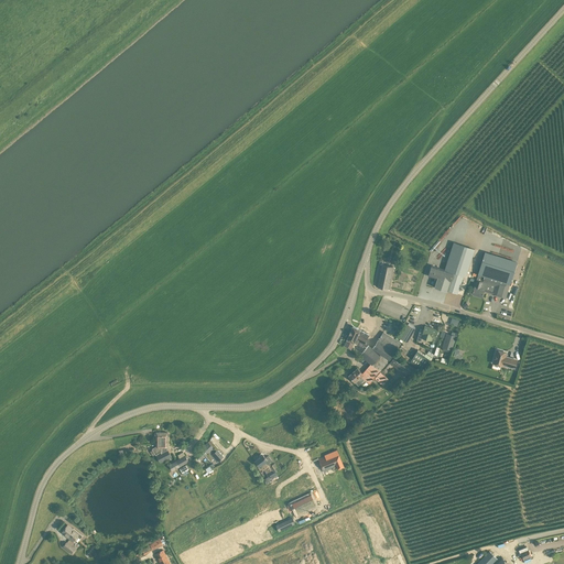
[(453,242),(444,270),(453,272),(447,290),(457,293),(463,275),(467,272),(475,249),(453,242)]
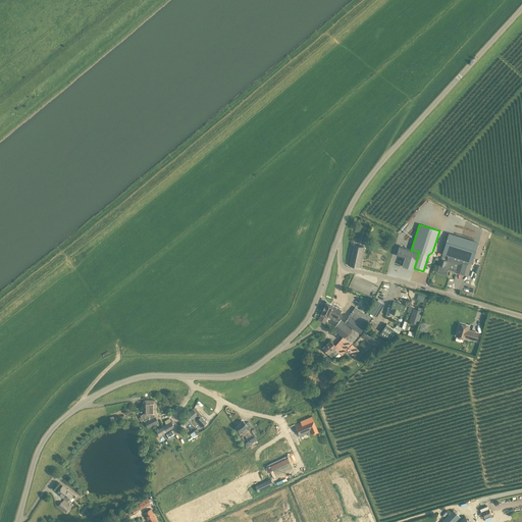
[(449,235),(442,254),(472,263),(478,243),(449,235)]
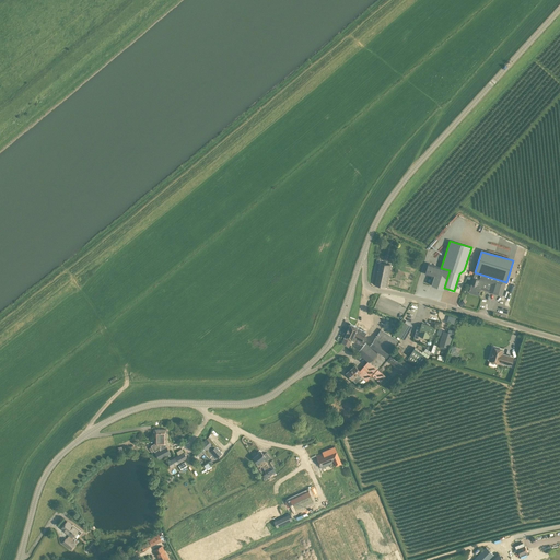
[(377,263),(373,284),(387,288),(392,265),(377,263)]
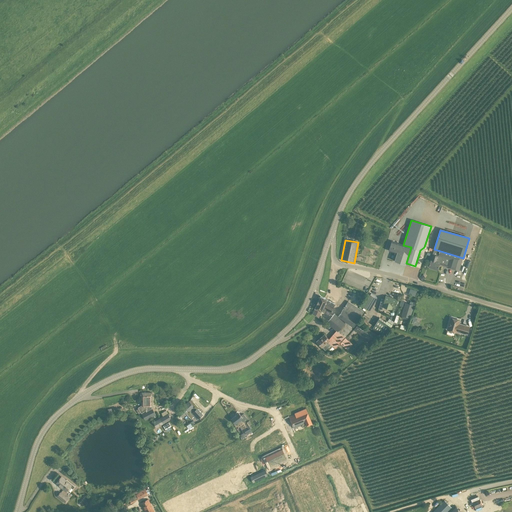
[(392,241),(389,250),(397,253),(395,261),(405,264),(406,263),(411,247),(403,245),(392,241)]
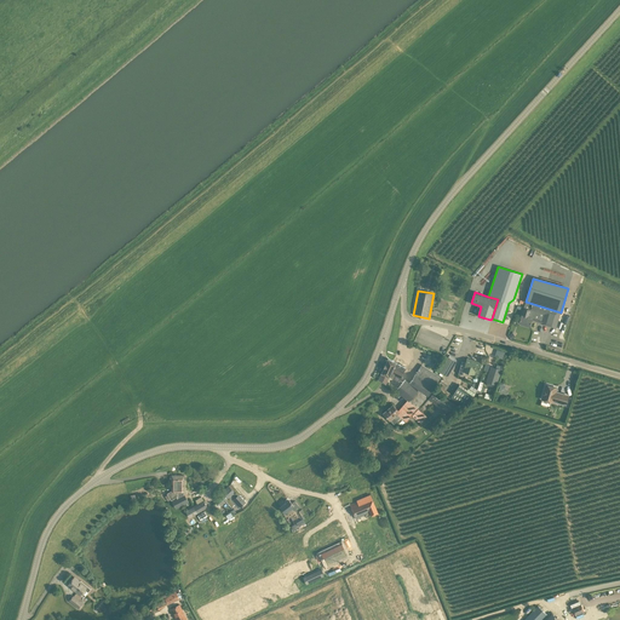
[(518,323),(529,327),(532,319),(534,319),(535,315),(543,316),(540,323),(556,328),(560,315),(561,313),(526,302),(518,323)]
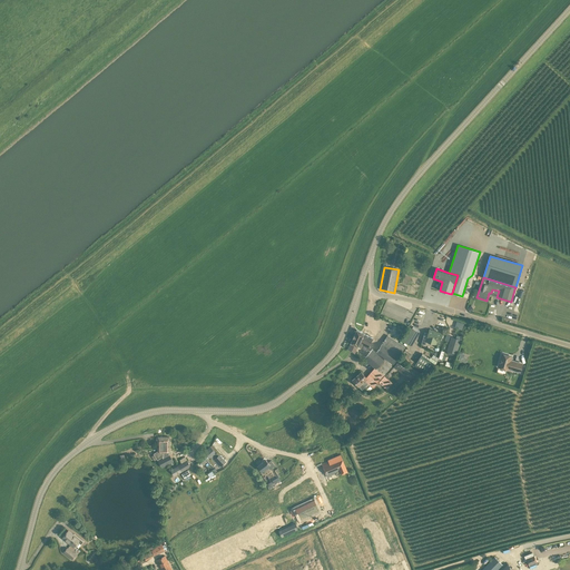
[(403,341),(412,345),(420,333),(420,332),(420,331),(419,330),(413,326),(412,328),(410,327),(403,341)]
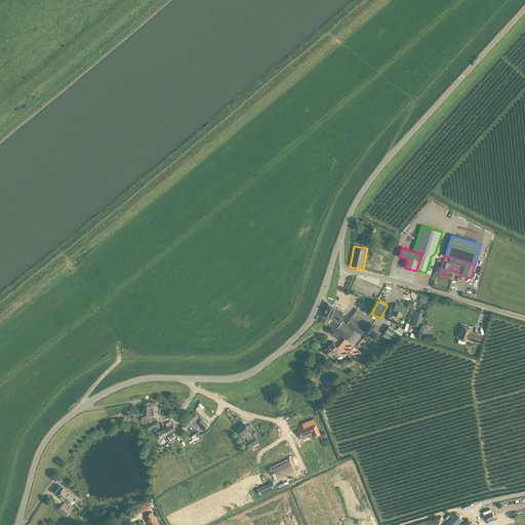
[(328,304),(326,309),(324,308),(323,310),(325,311),(323,316),(320,322),(327,325),(329,319),(330,319),(335,307),(328,304)]
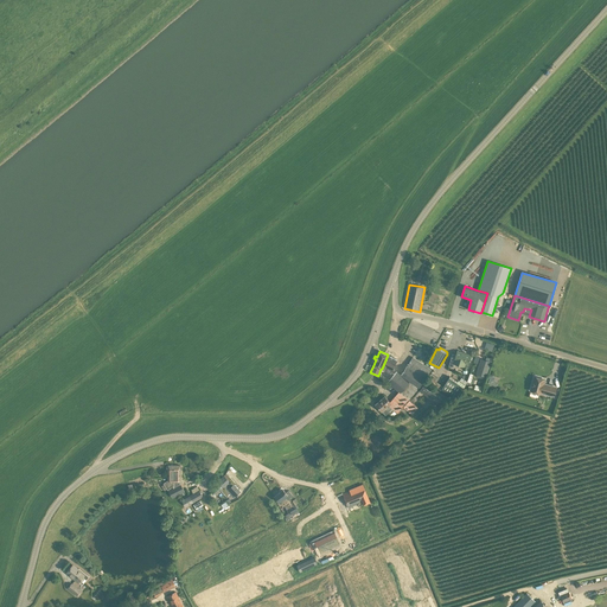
[(454,363),(467,368),(470,359),(471,360),(472,359),(472,358),(472,357),(471,357),(472,356),(458,351),(457,356),(452,355),(451,359),(449,366),(453,368),(454,363)]
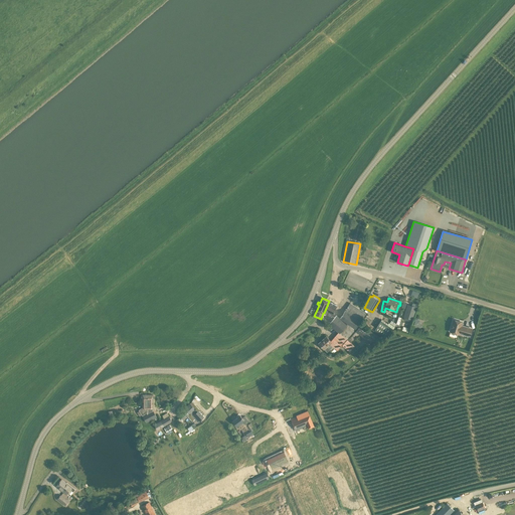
[(329,301),(324,313),(332,316),(337,305),(329,301)]
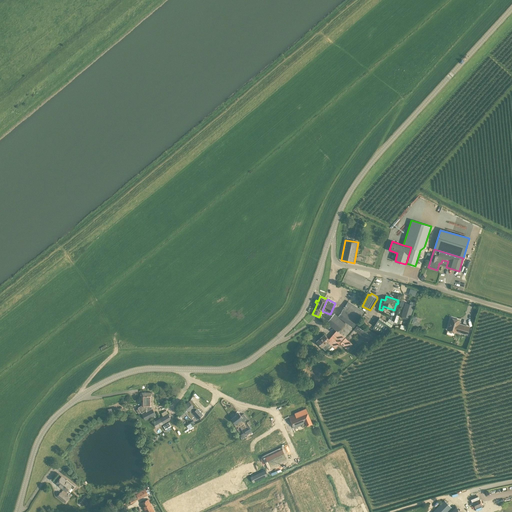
[(343,336),(345,337),(353,327),(364,312),(348,301),(338,316),(334,313),(327,322),(337,331),(340,333),(343,336)]
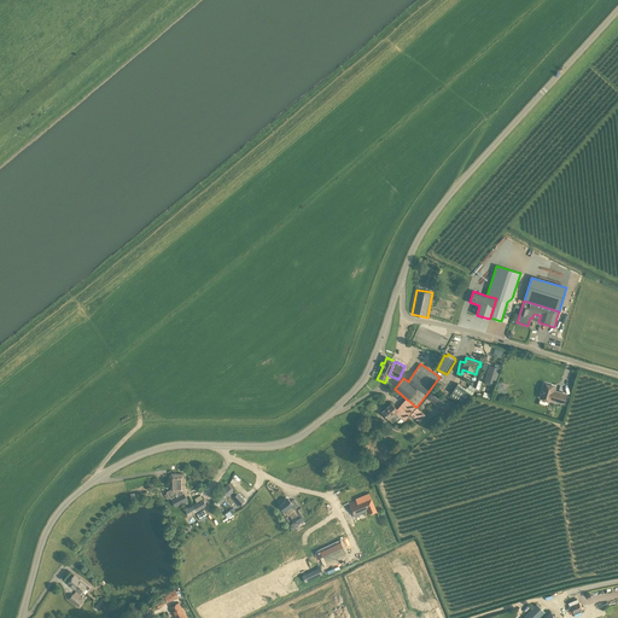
[(489,366),(484,380),(487,382),(495,384),(500,368),(489,366)]
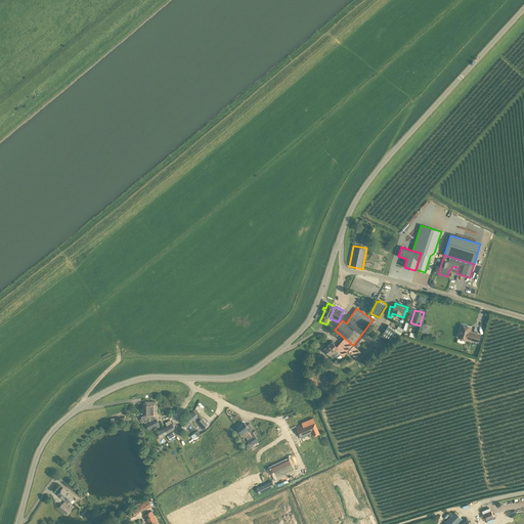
[(369,328),(376,331),(379,326),(375,323),(373,322),(369,328)]
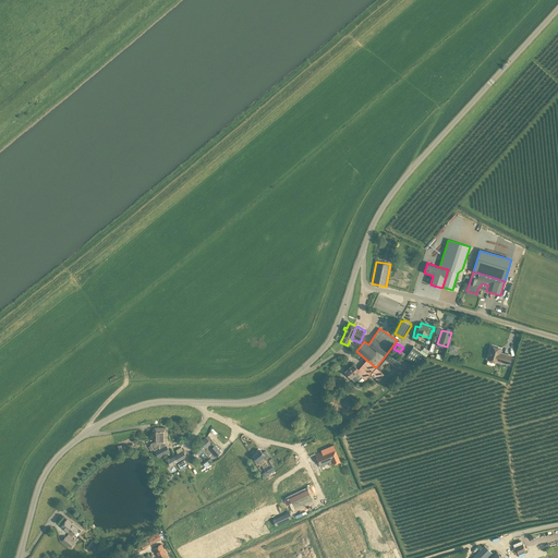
[(497,361),(509,364),(511,356),(499,353),(500,349),(492,347),(487,359),(497,362),(497,361)]
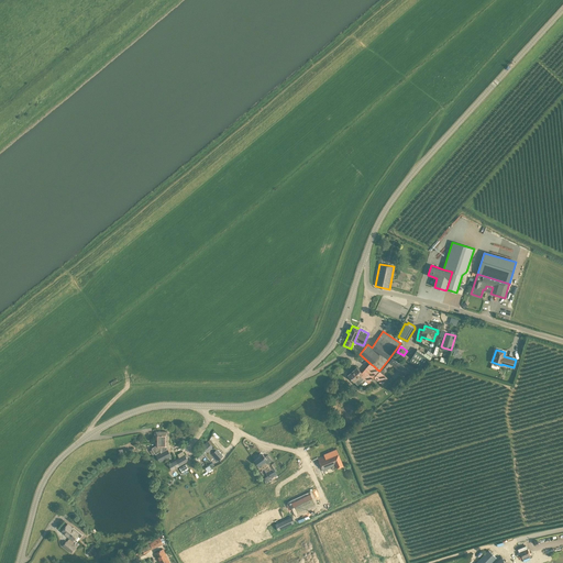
[(408,362),(419,370),(431,360),(416,351),(408,362)]
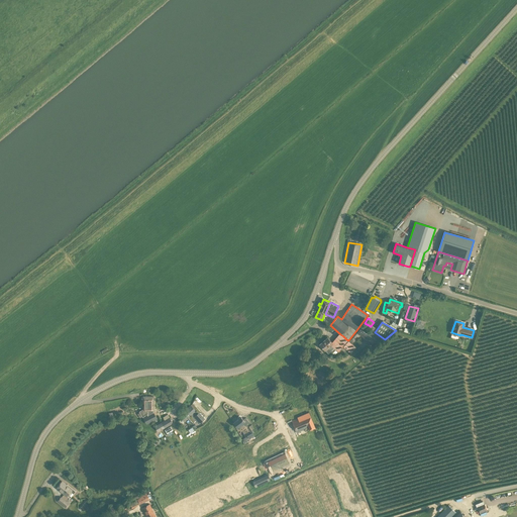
[(371,339),(375,333),(363,325),(358,331),(371,339)]
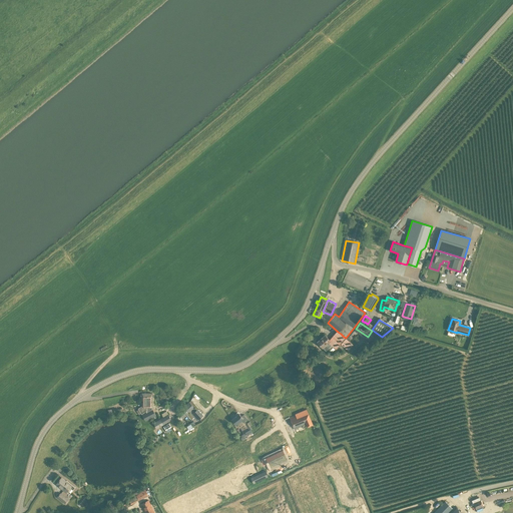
[(348,350),(353,345),(346,338),(344,337),(341,334),(338,332),(330,340),(325,335),(318,342),(317,343),(319,345),(320,344),(323,348),(326,351),(329,349),(330,350),(334,347),(336,349),(341,344),(348,350)]
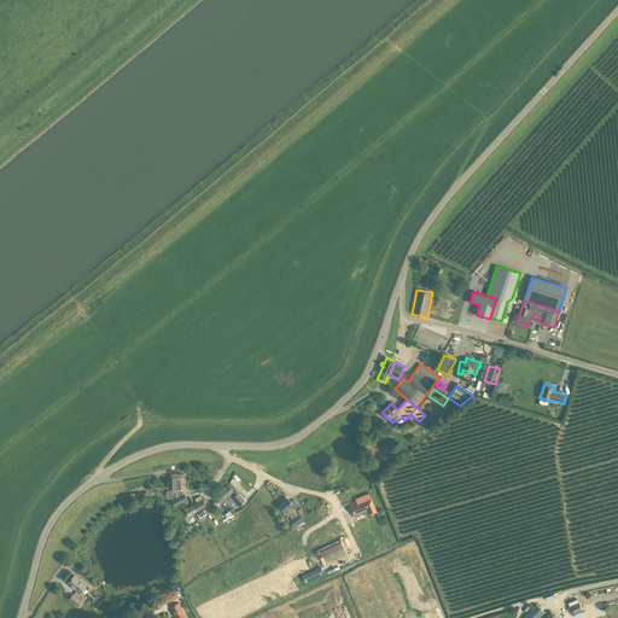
[(456,406),(452,402),(447,408),(452,413),(456,406)]
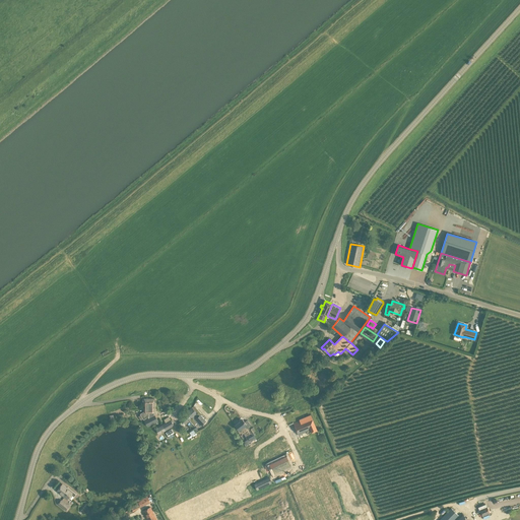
[(144,411),(140,414),(143,419),(148,415),(148,399),(144,399),(143,399),(142,399),(142,400),(142,401),(142,402),(143,402),(143,403),(144,403),(144,411)]
